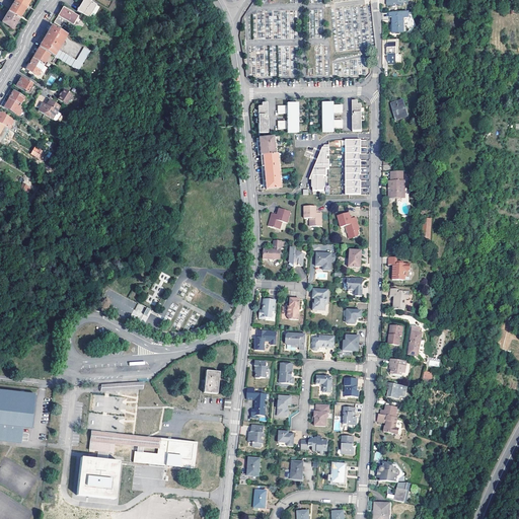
[(30,0),(16,0),(15,2),(26,8),(27,6),(30,0)]
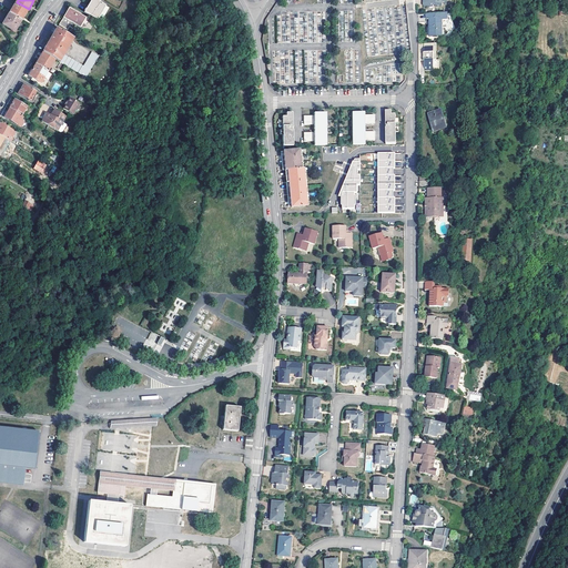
[(98,2),(99,0),(91,0),(83,12),(87,14),(95,20),(104,6),(98,2)]
